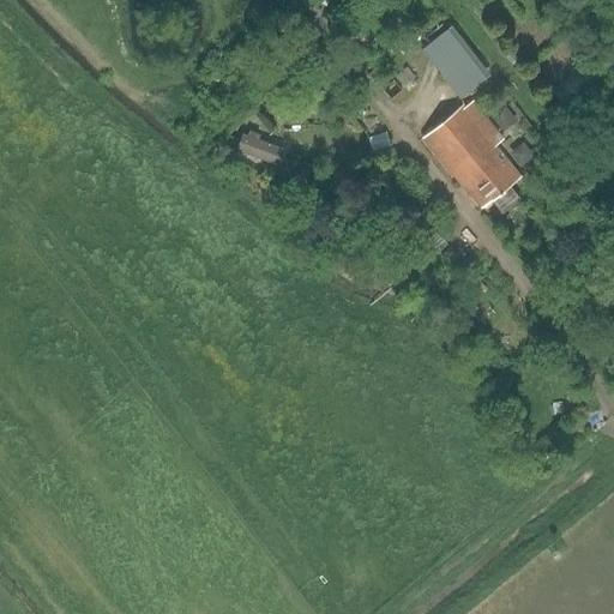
[(462,96),(492,78),(458,24),(428,43),(462,96)]
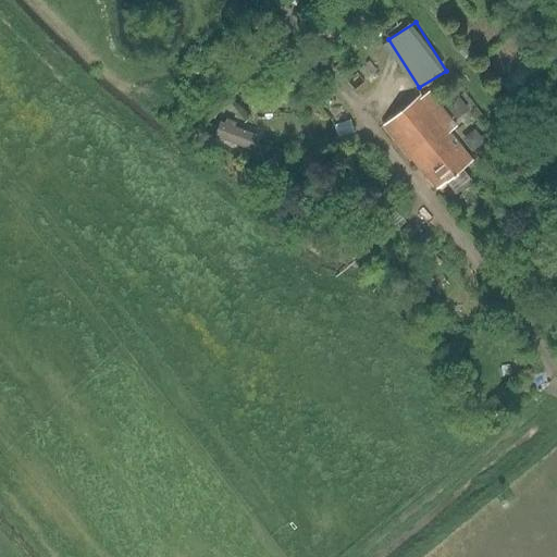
[(420,171),(421,170),(437,190),(472,163),(449,134),(456,128),(429,94),(421,100),(419,97),(383,126),(420,171)]
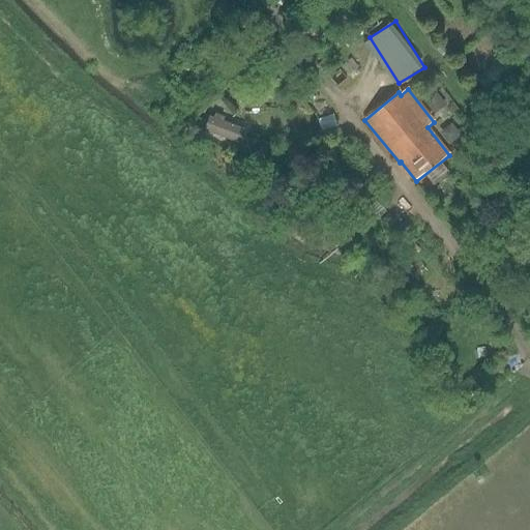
[(424,102),(435,115),(446,105),(436,93),(424,102)]
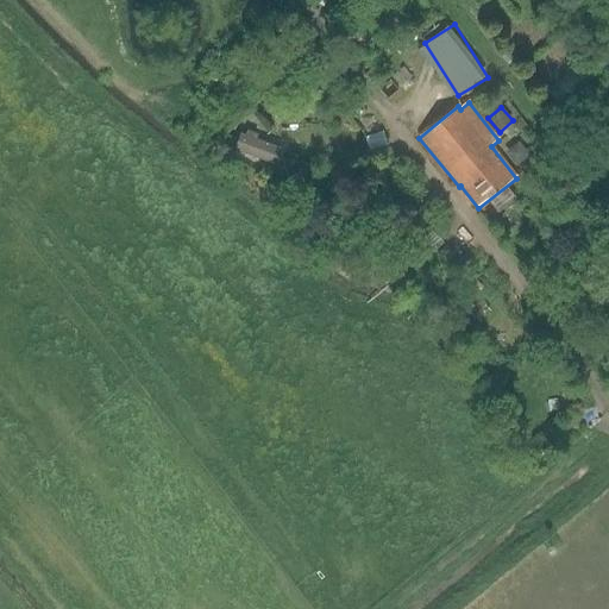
[(276,165),(282,150),(240,133),(234,150),(276,165)]
